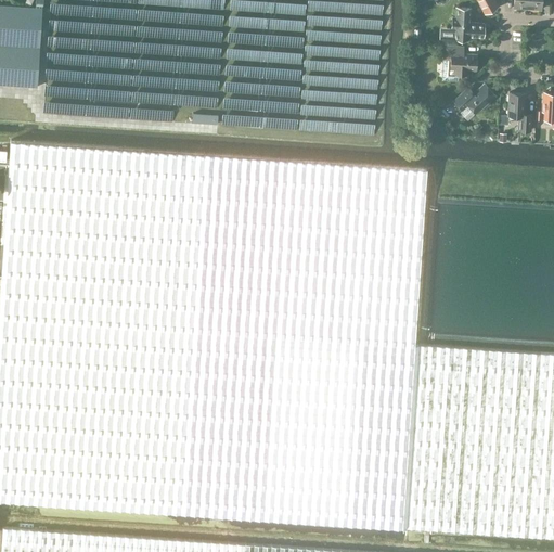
[(477,0),(486,16),(498,9),(492,0),(477,0)]
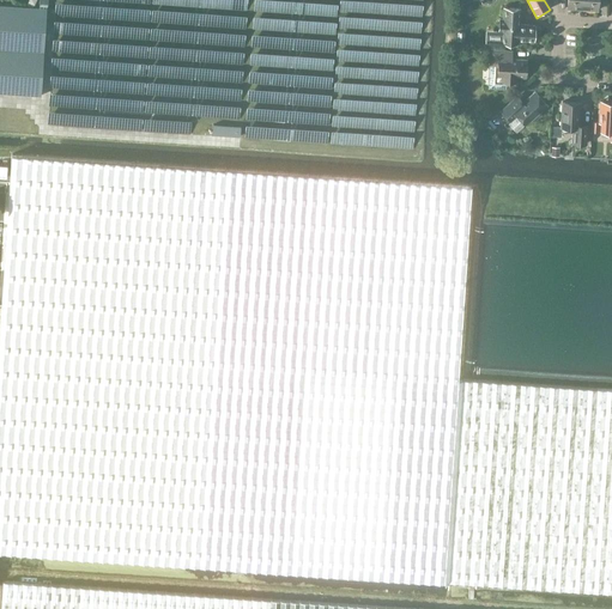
[(568,0),(568,12),(583,13),(583,0),(568,0)]
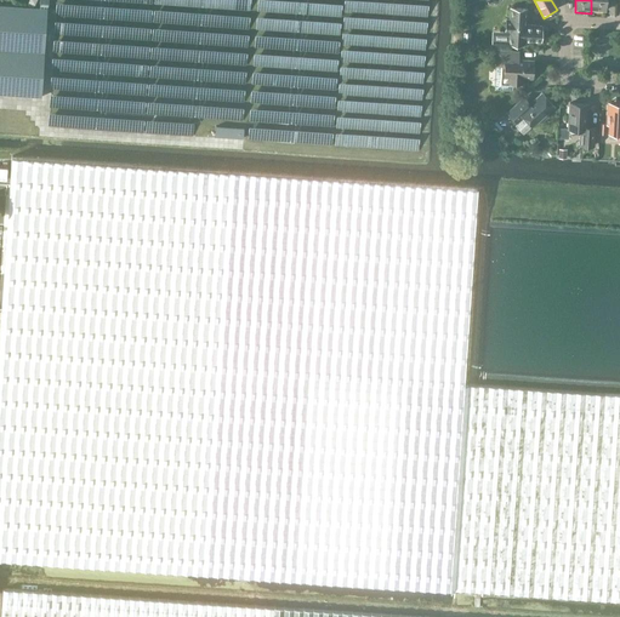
[(591,0),(591,13),(606,15),(607,4),(610,3),(609,0),(610,0),(614,0),(613,0),(591,0)]
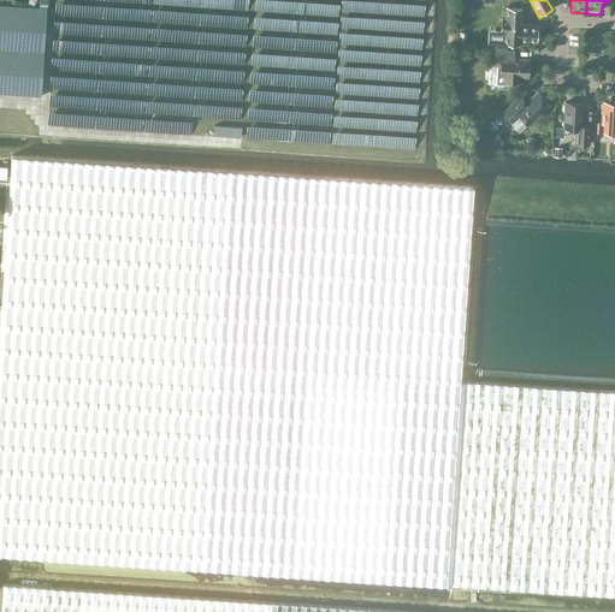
[(0,9),(0,96),(42,100),(48,12),(0,9)]
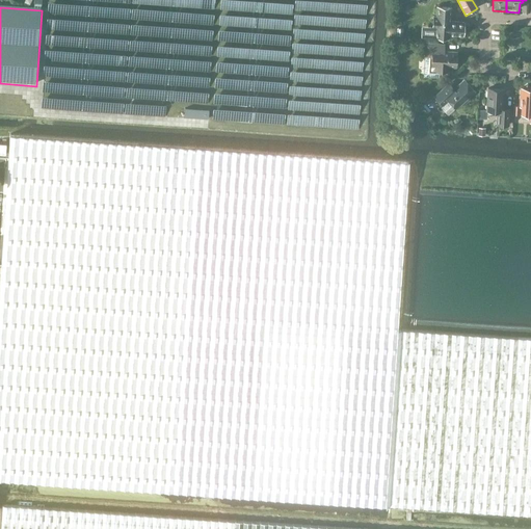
[(434,20),(433,29),(436,30),(436,40),(450,41),(450,37),(458,37),(463,38),(463,35),(465,25),(458,25),(451,24),(451,10),(437,9),(437,20),(434,20)]
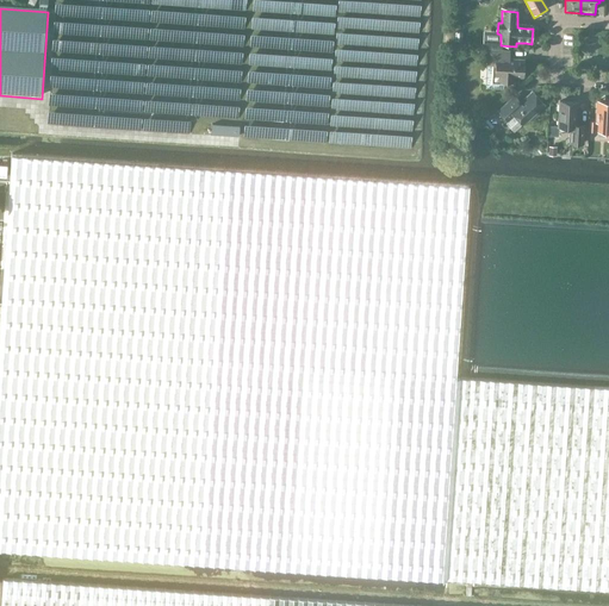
[(504,85),(514,86),(515,80),(524,80),(524,63),(508,62),(508,55),(489,54),(488,68),(496,69),(496,79),(504,79),(504,85)]
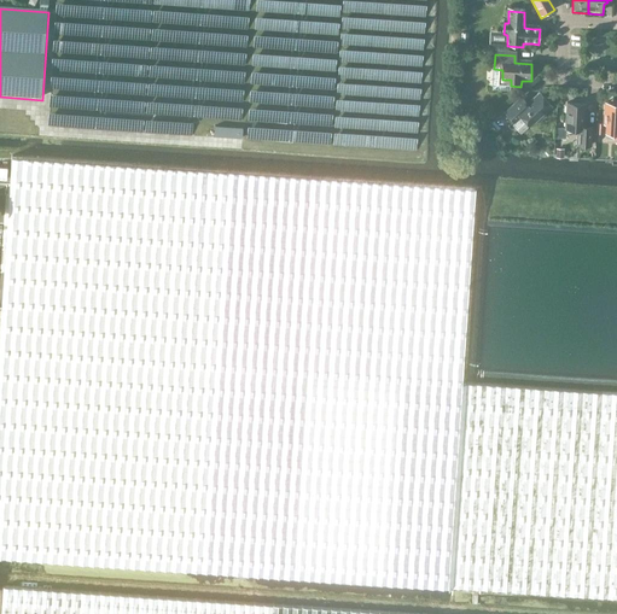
[(516,126),(522,120),(530,129),(539,122),(540,124),(546,118),(545,116),(552,109),(540,95),(528,107),(522,100),(506,115),(516,126)]
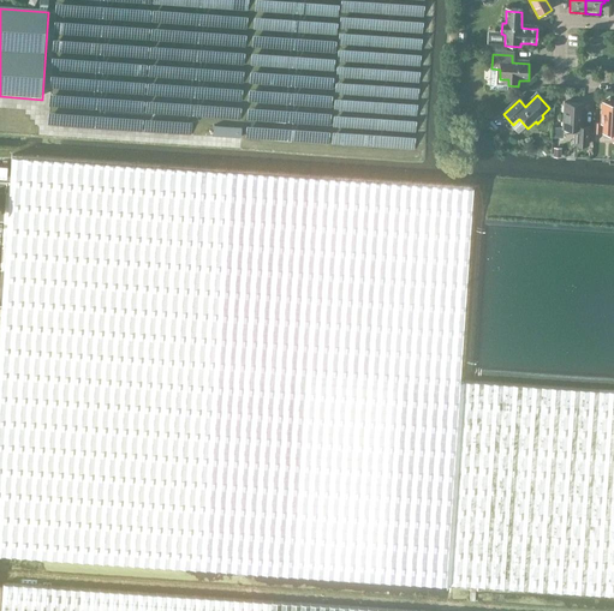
[(602,126),(603,126),(603,135),(603,136),(613,136),(613,144),(613,106),(610,102),(607,106),(603,106),(602,126)]
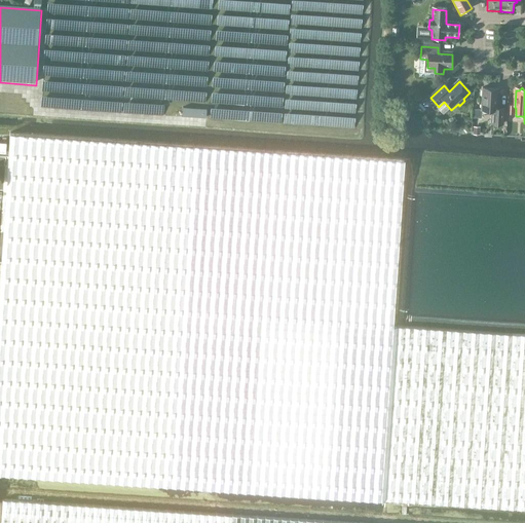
[(492,113),(491,126),(503,126),(504,111),(497,110),(498,91),(483,90),(482,113),(492,113)]
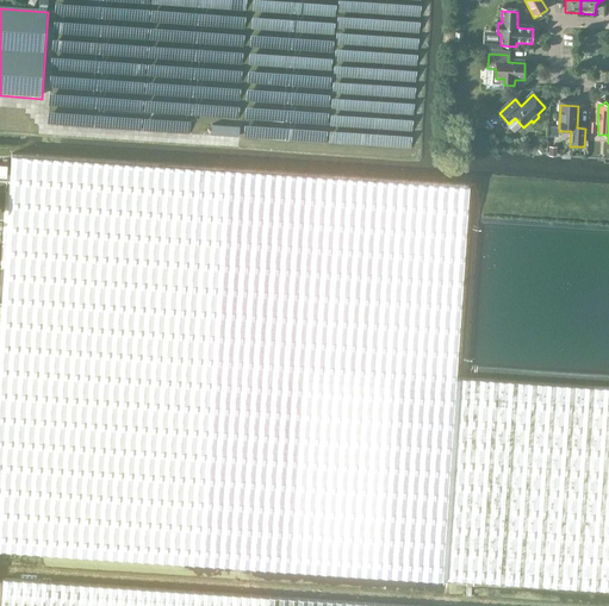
[(486,124),(483,127),(489,135),(492,131),(486,124)]
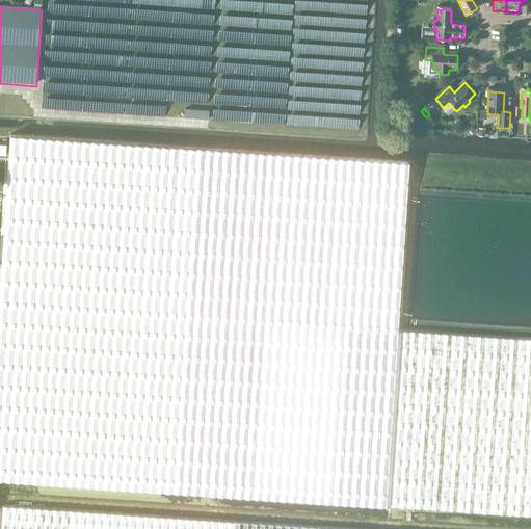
[(185,111),(185,120),(209,122),(210,113),(185,111)]
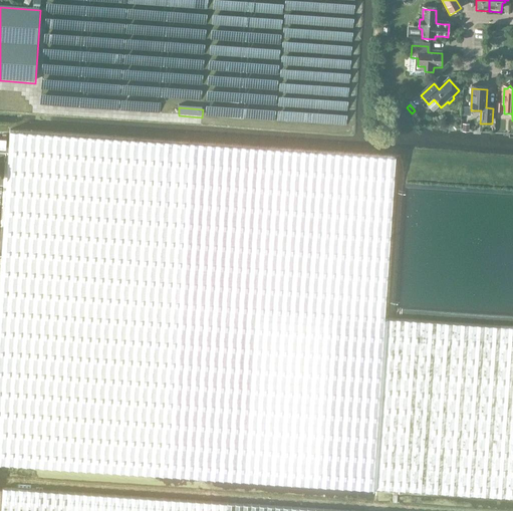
[(0,465),(512,500),(512,329),(385,322),(397,155),(9,128),(1,258),(0,257),(0,465)]
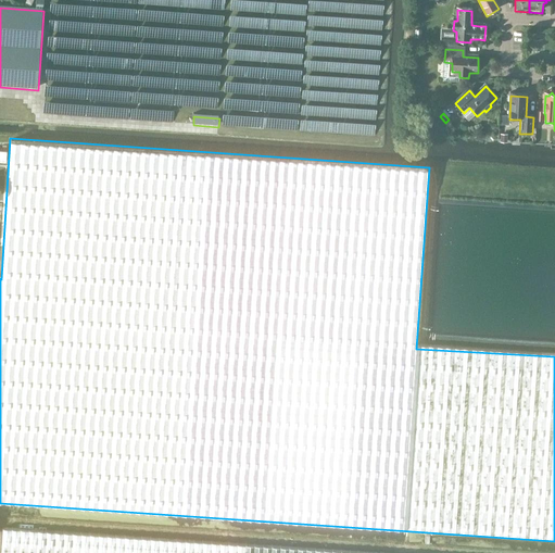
[(329,552),(39,533),(3,531),(1,552),(329,552)]
